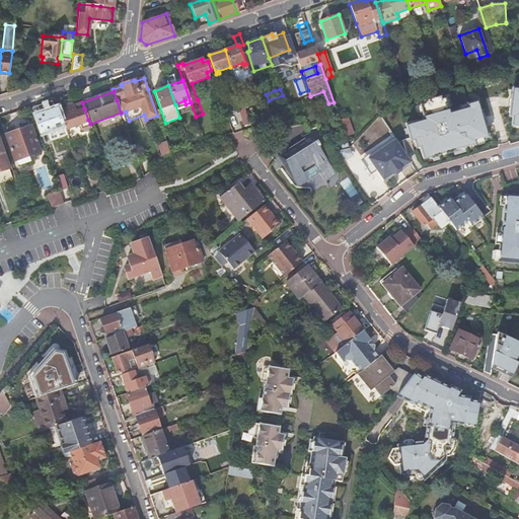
[(63,125),(64,126),(66,133),(72,130),(75,129),(72,120),(76,118),(77,119),(79,124),(88,120),(84,108),(75,112),(73,105),(72,100),(65,102),(66,107),(58,110),(63,125)]
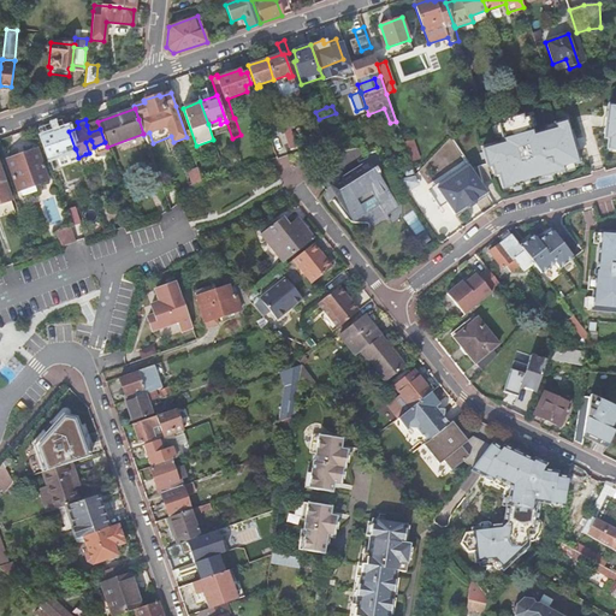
[(291,130),(295,137),(298,136),(297,134),(304,131),(301,119),(289,124),(291,130)]
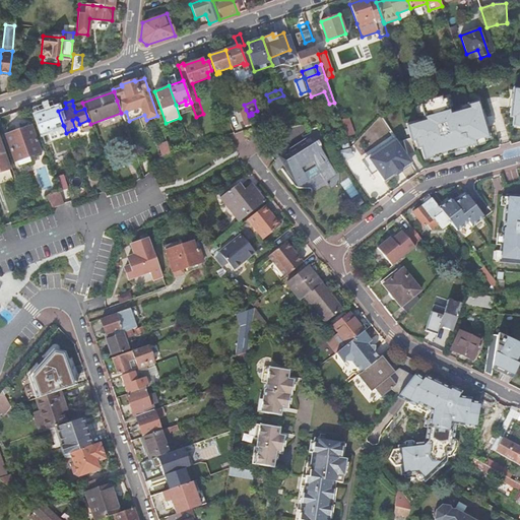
[(409,127),(414,143),(418,142),(420,148),(425,147),(428,159),(484,144),(483,140),(490,138),(485,122),(480,104),(470,107),(471,110),(453,115),(453,112),(427,118),(428,122),(409,127)]
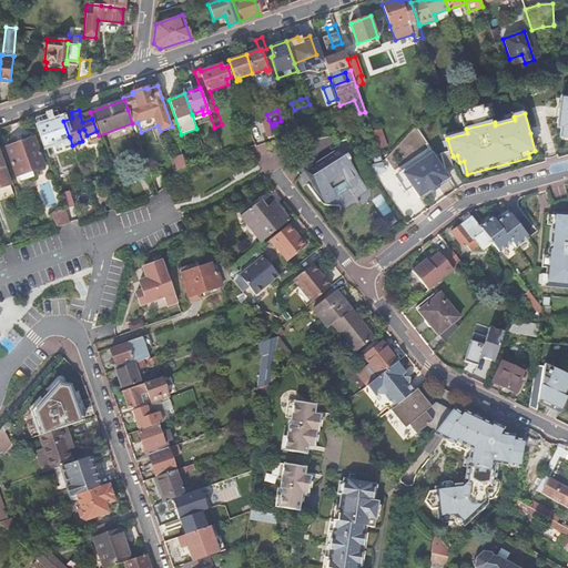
[(39,133),(43,148),(70,138),(69,137),(63,121),(63,120),(63,118),(42,125),(44,131),(39,133)]
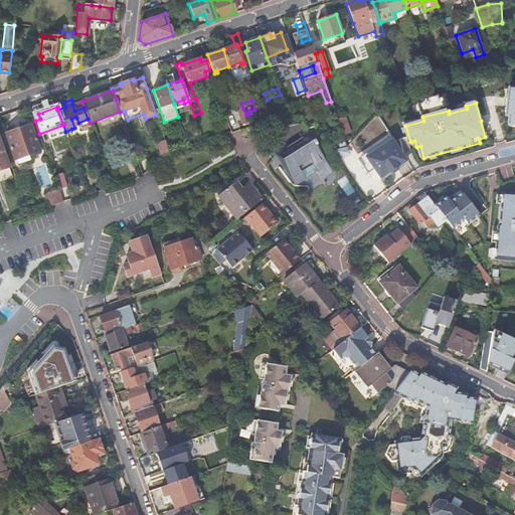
[(30,125),(5,133),(14,160),(39,151),(30,125)]
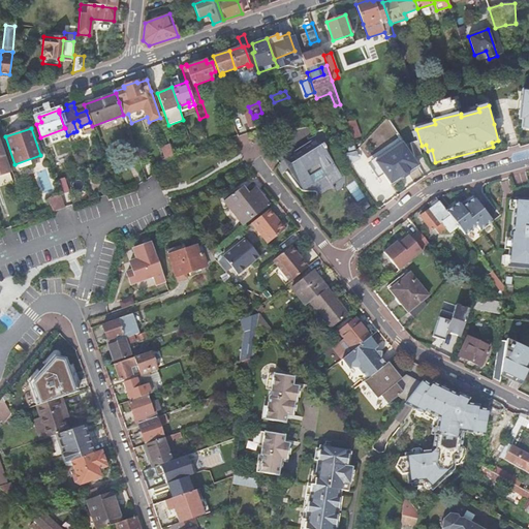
[(292,157),(283,163),(297,182),(300,179),(307,188),(314,183),(311,179),(322,172),(337,191),(338,190),(334,185),(342,179),(325,156),(327,154),(324,151),(322,153),(315,143),(314,143),(315,145),(296,159),(292,157)]
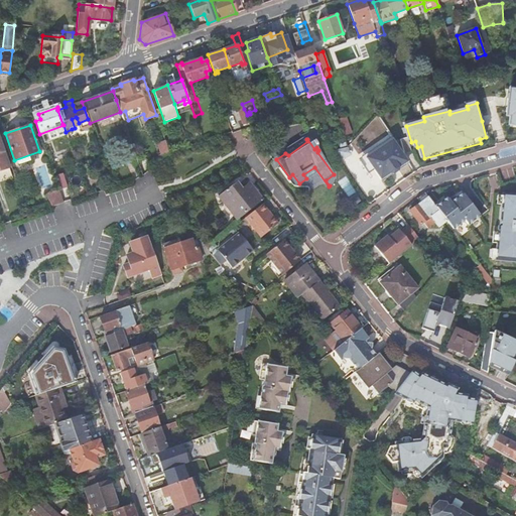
[(170,153),(169,151),(165,140),(160,142),(161,145),(159,146),(161,153),(159,154),(160,158),(164,156),(169,153),(170,153)]
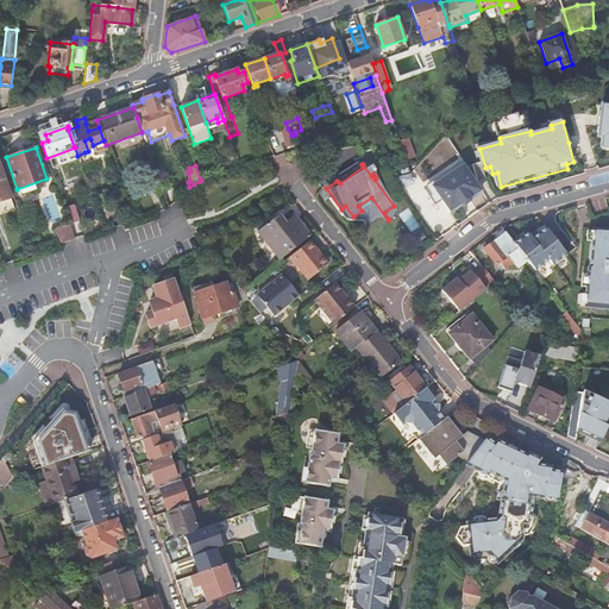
[(479,192),(462,165),(432,187),(450,213),(479,192)]
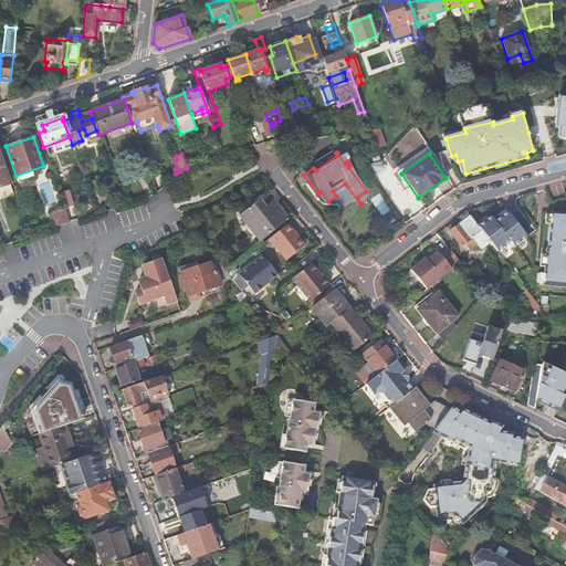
[(0,188),(10,185),(2,165),(0,157),(0,188)]
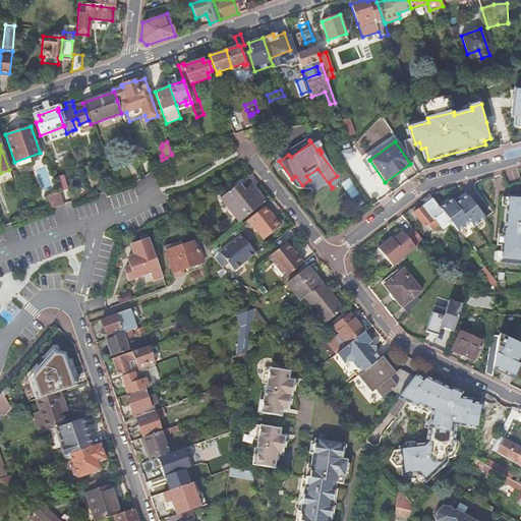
[(63,176),(54,179),(58,188),(59,192),(68,189),(63,176)]
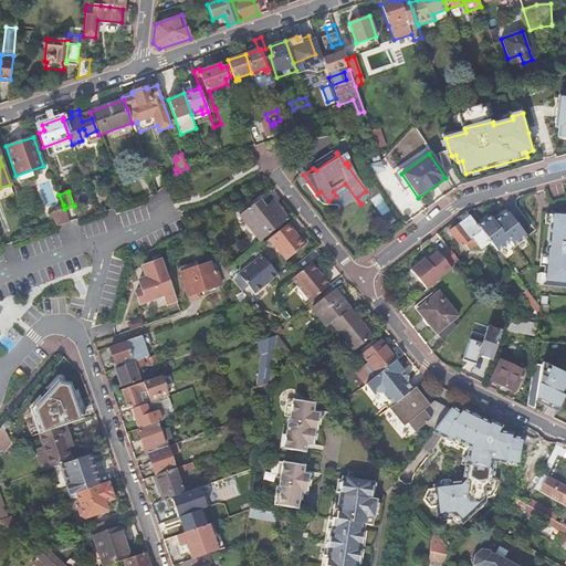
[(259,199),(242,212),(254,228),(251,230),(259,240),(286,218),(273,201),(264,207),(259,199)]
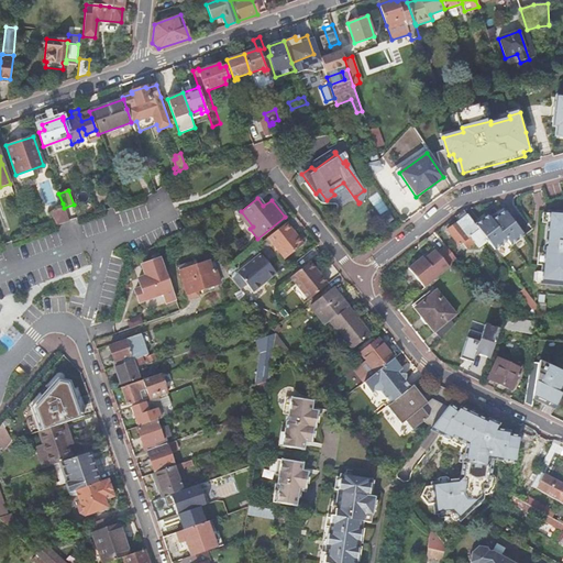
[(53,222),(67,218),(64,208),(63,203),(48,208),(53,222)]
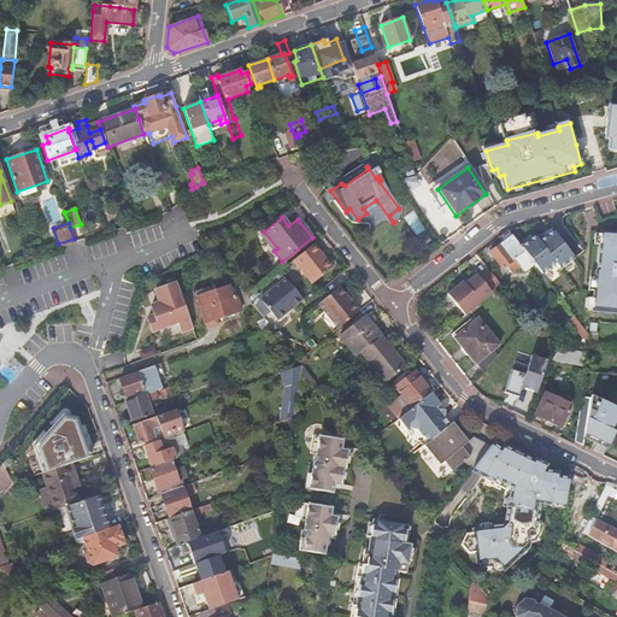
[(507,231),(499,238),(503,242),(489,252),(503,269),(506,266),(511,272),(521,265),(524,271),(534,264),(521,247),(507,231)]
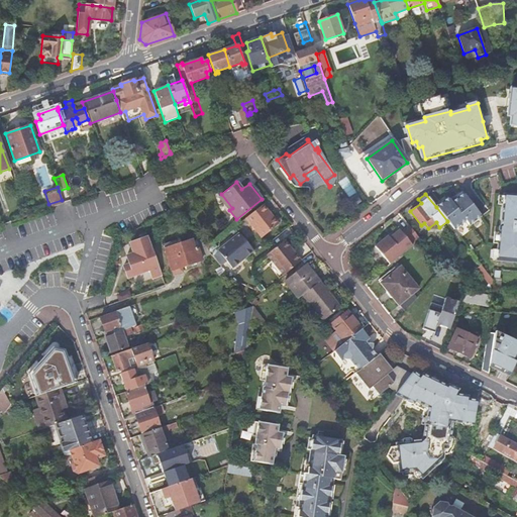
[(448,198),(436,207),(447,221),(453,229),(464,220),(469,225),(481,215),(463,194),(451,202),(448,198)]
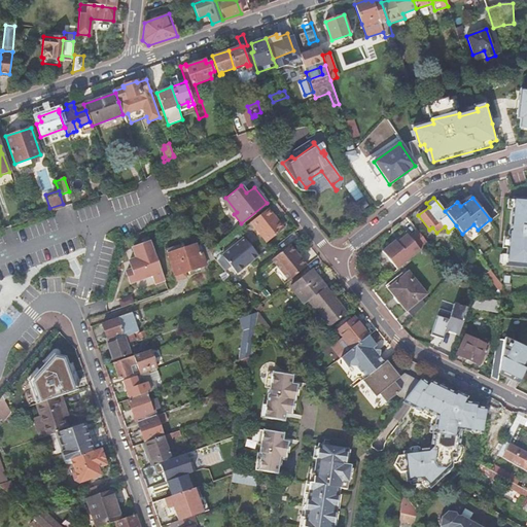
[(526,198),(514,198),(514,200),(513,209),(510,234),(508,234),(507,241),(506,249),(505,256),(504,266),(504,268),(526,269),(526,198)]
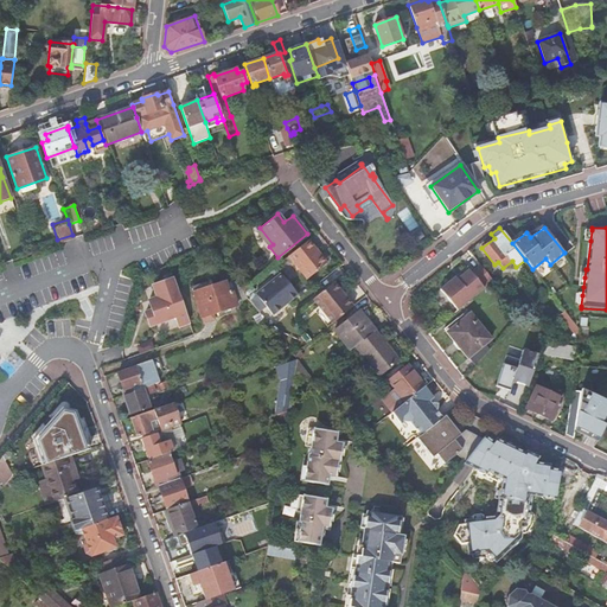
[(319,250),(310,238),(289,255),(307,279),(326,263),(317,253),(319,250)]
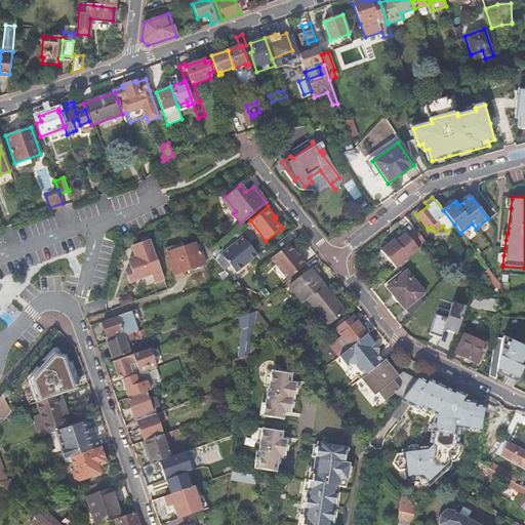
[(427,243),(415,230),(407,236),(405,234),(399,238),(395,241),(394,239),(379,250),(395,269),(427,243)]
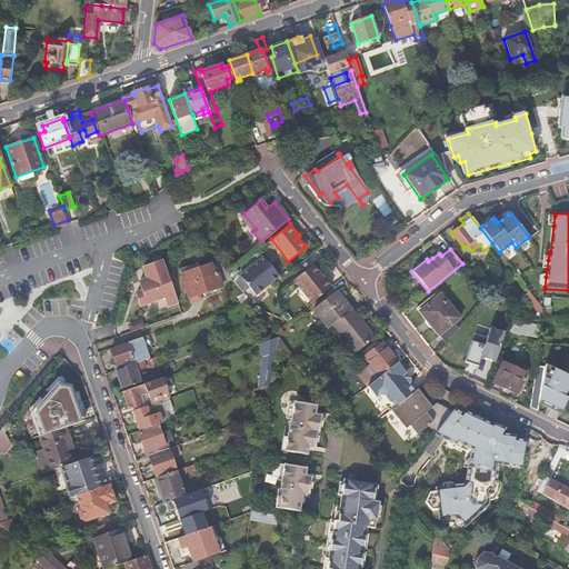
[(240,277),(249,287),(255,295),(265,287),(270,282),(279,276),(263,256),(239,275),(240,277)]
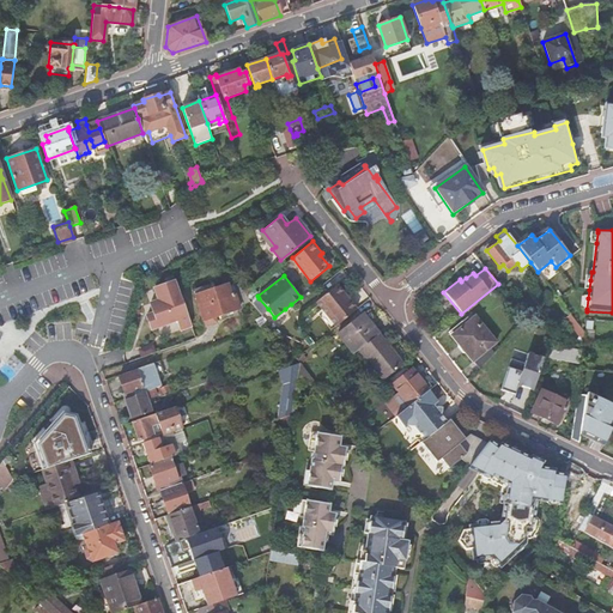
[(152,329),(177,320),(181,329),(192,326),(175,281),(155,289),(158,301),(150,303),(153,314),(146,316),(152,329)]
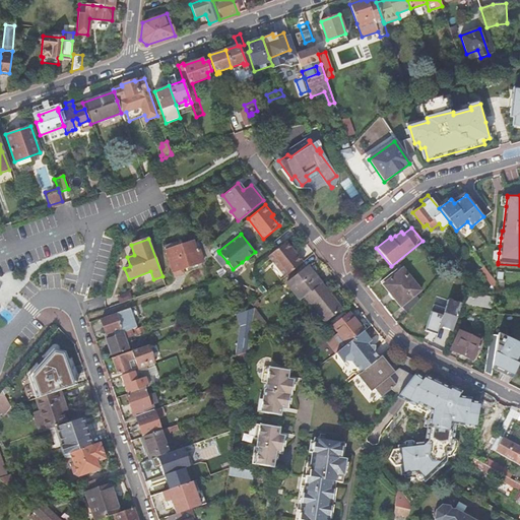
[(207,240),(203,244),(208,250),(212,247),(207,240)]
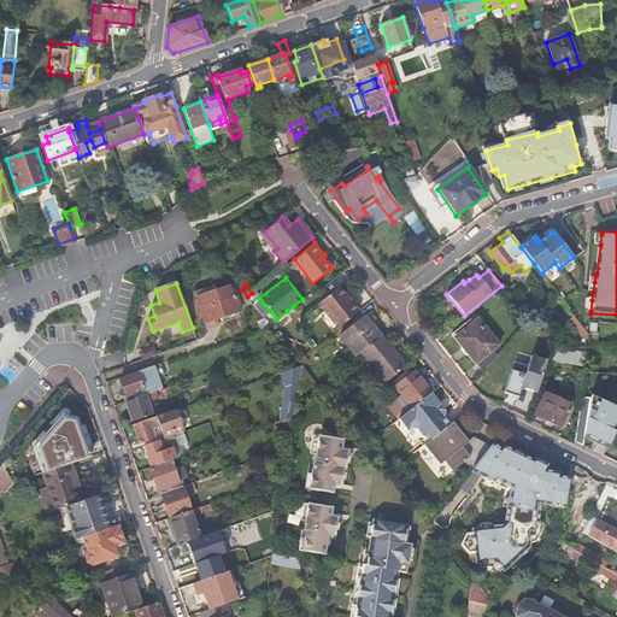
[(228,286),(197,297),(205,322),(240,310),(236,298),(234,298),(234,295),(231,297),(228,286)]
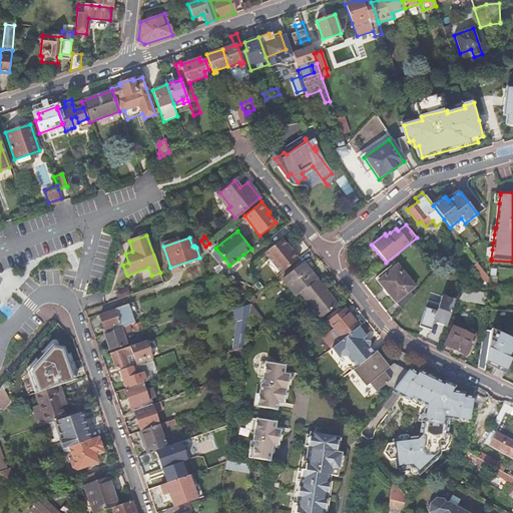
[(288,245),(282,238),(265,252),(271,261),(281,274),(298,259),(292,250),(288,245)]
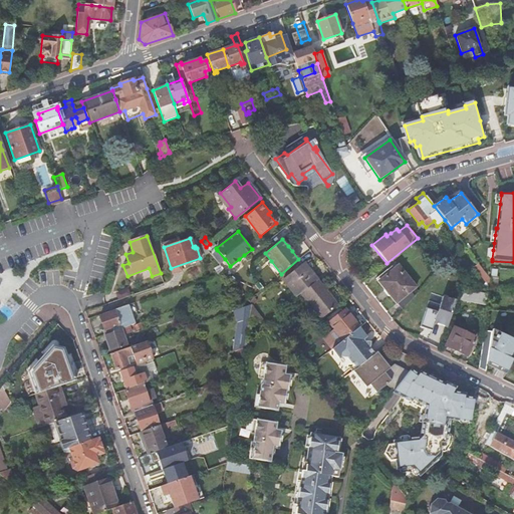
[(217,250),(211,254),(219,264),(225,259),(217,250)]
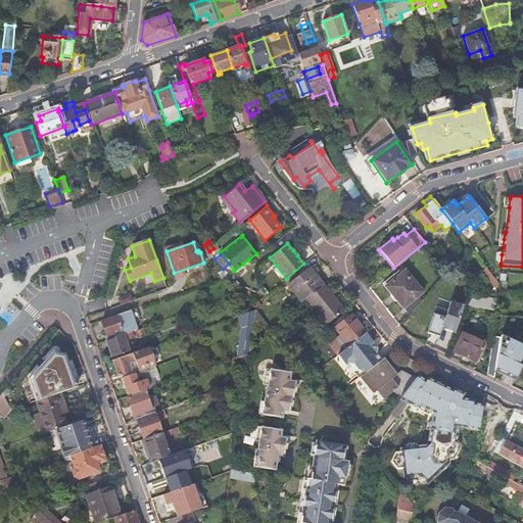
[(290,284),(303,300),(307,297),(325,284),(325,283),(320,277),(324,274),(315,264),(290,284)]
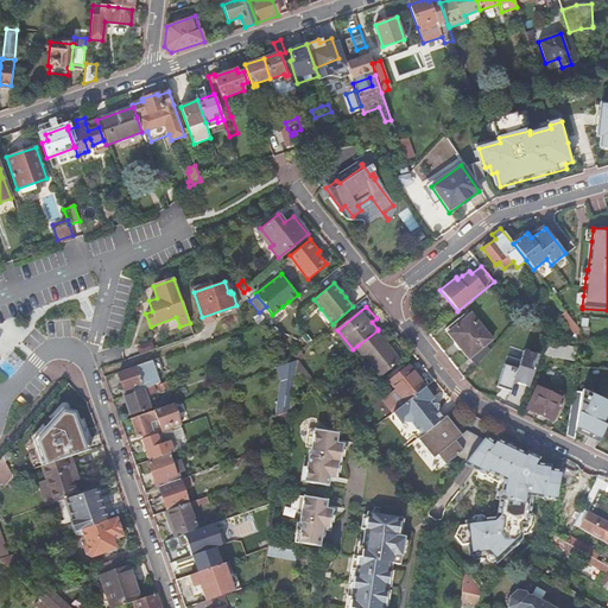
[(580,329),(567,311),(562,316),(578,339),(580,329)]
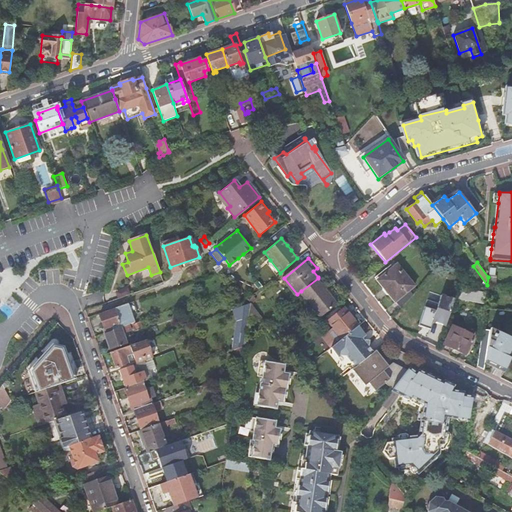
[(395,301),(400,307),(417,289),(413,286),(414,285),(396,263),(376,279),(394,301),(395,301)]
